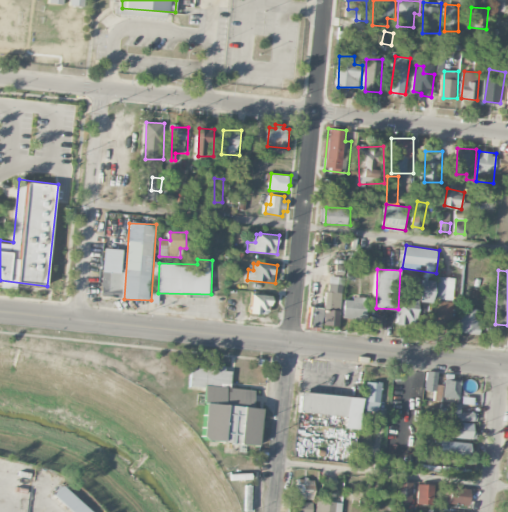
[(122,297),(123,272),(104,271),(103,296),(122,297)]
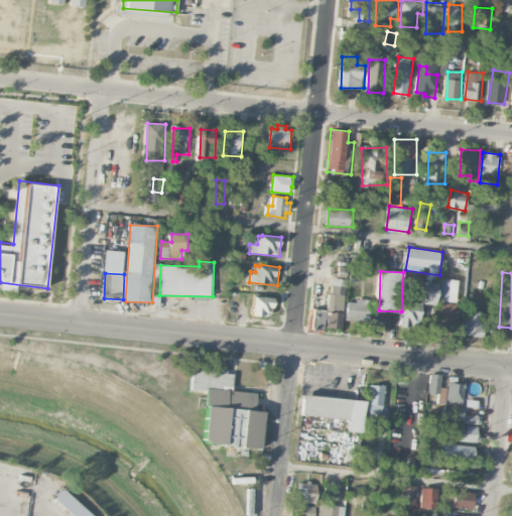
[(315,309),(313,327),(344,330),(348,279),(333,278),(331,310),(315,309)]
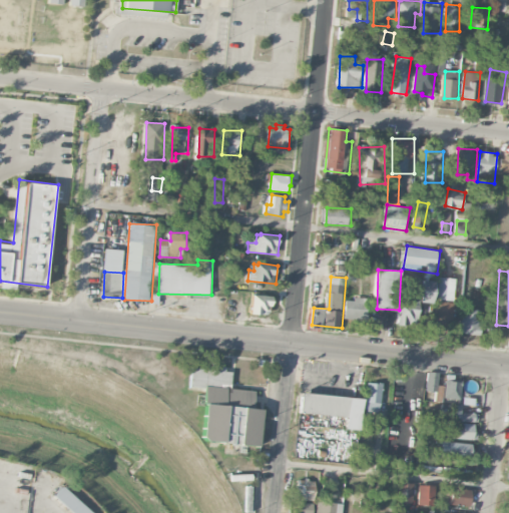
[(456,301),(456,278),(438,278),(437,300),(456,301)]
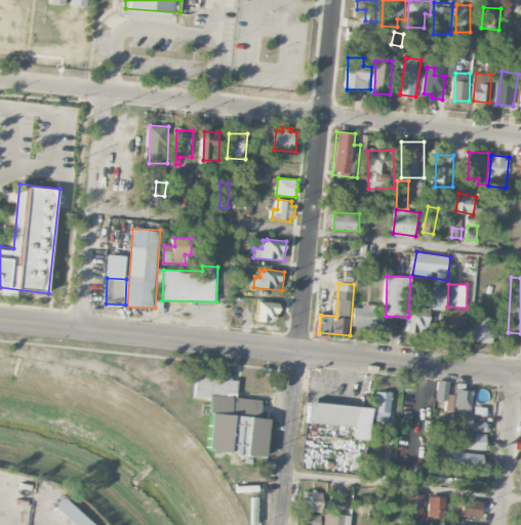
[(410,308),(409,332),(430,332),(431,309),(444,310),(445,287),(433,286),(433,291),(425,291),(425,308),(410,308)]
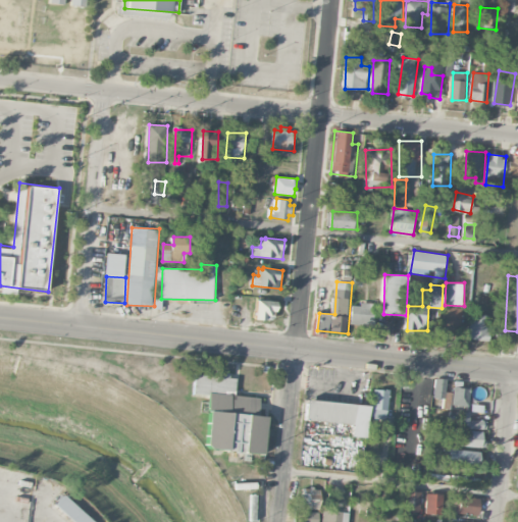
[(279,301),(259,300),(257,319),(273,321),(278,318),(279,301)]
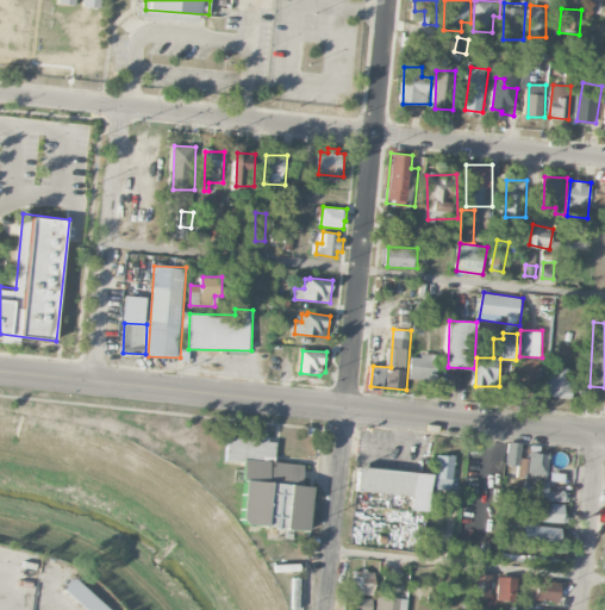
[(438,380),(440,355),(412,355),(411,379),(438,380)]
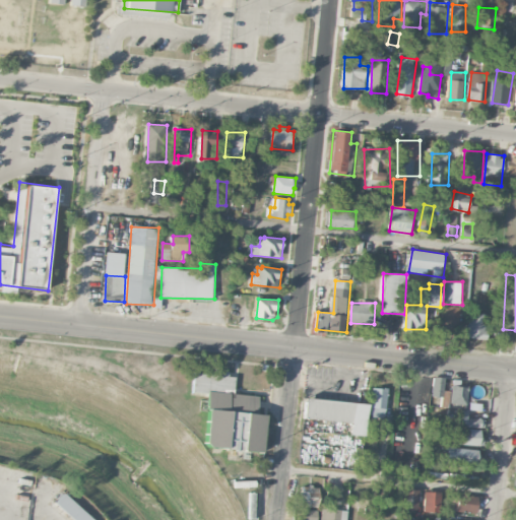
[(440,335),(458,337),(462,308),(444,305),(440,335)]
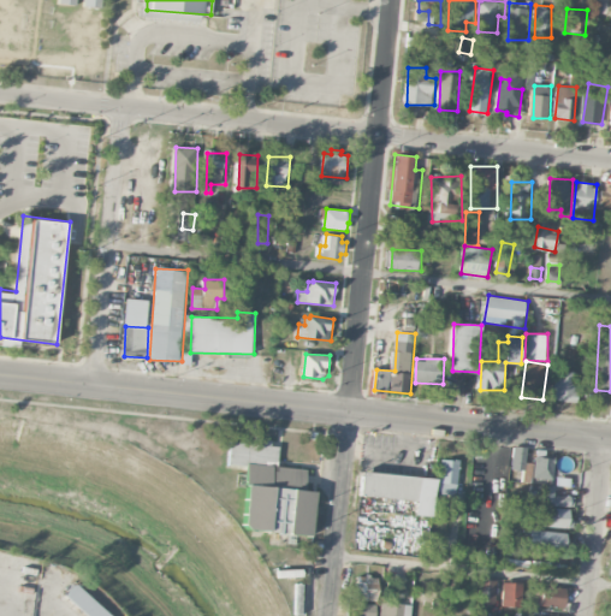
[(577,402),(577,372),(557,371),(556,401),(577,402)]
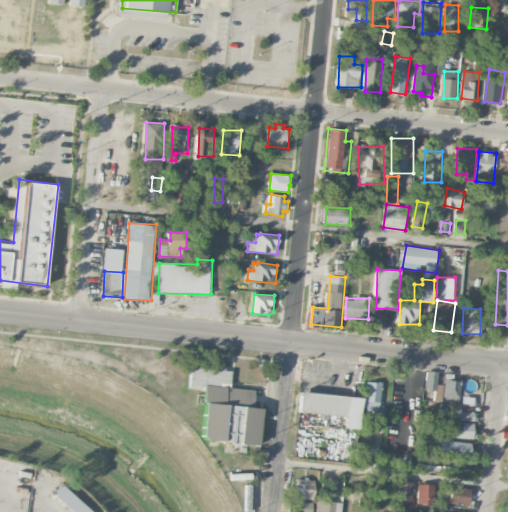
[(194,367),(191,385),(206,388),(204,403),(207,403),(203,436),(207,440),(211,441),(221,442),(259,446),(264,409),(255,408),(257,390),(232,387),(234,371),(194,367)]
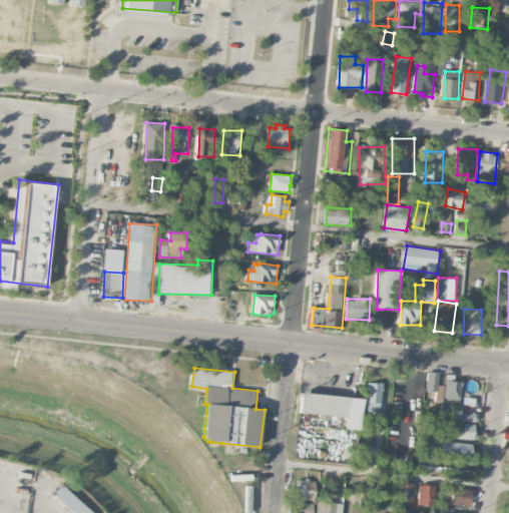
[(429,391),(440,391),(441,372),(430,372),(429,391)]
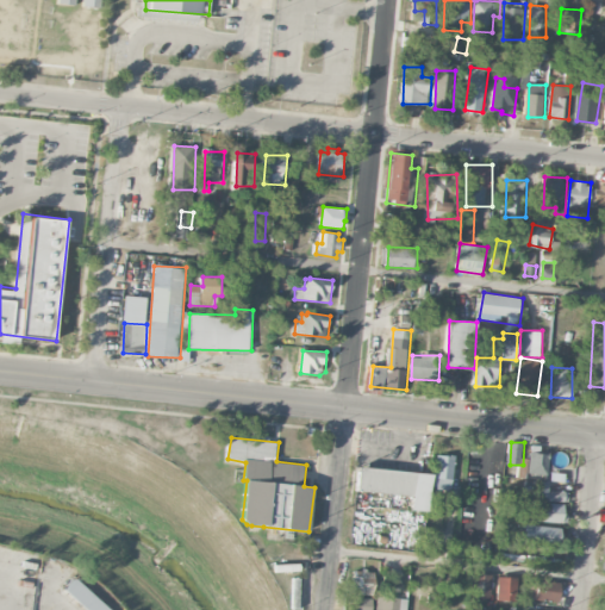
[(552,454),(531,453),(530,473),(550,474),(552,454)]
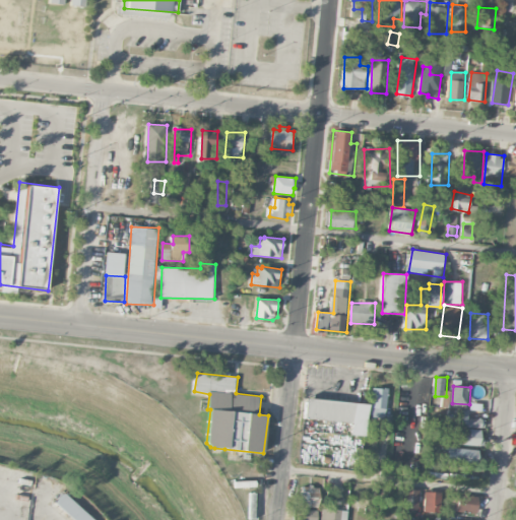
[(389,416),(390,388),(374,388),(373,416),(389,416)]
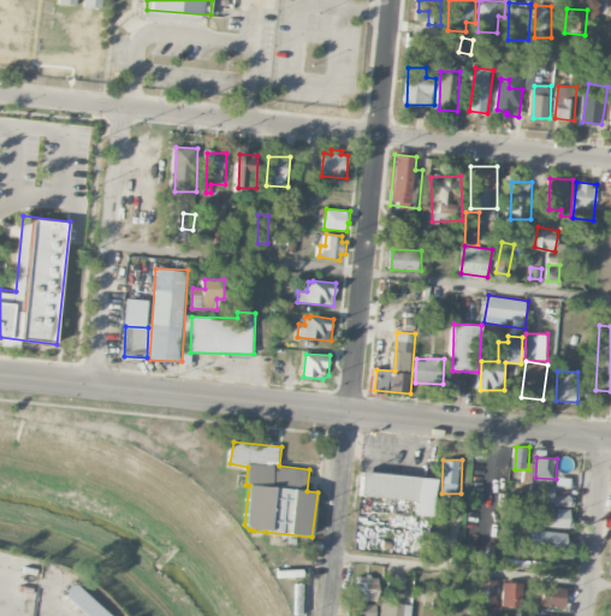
[(363,497),(419,499),(419,515),(435,516),(438,477),(365,473),(363,497)]
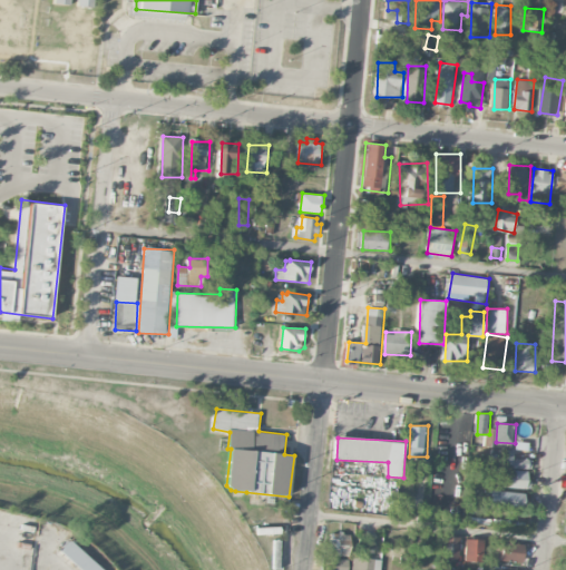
[(534,468),(534,460),(514,459),(514,450),(499,450),(499,468),(534,468)]
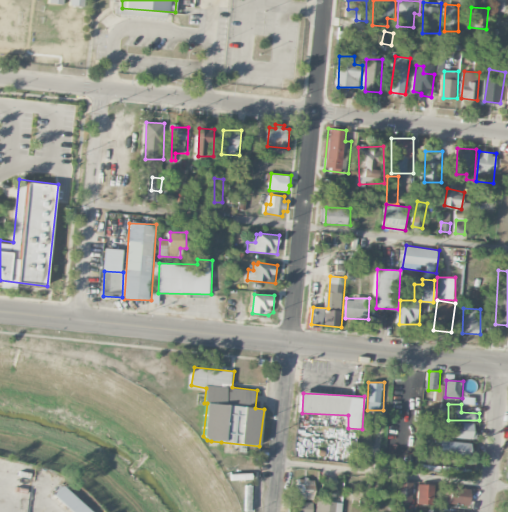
[(446,437),(476,438),(477,422),(447,421),(446,437)]
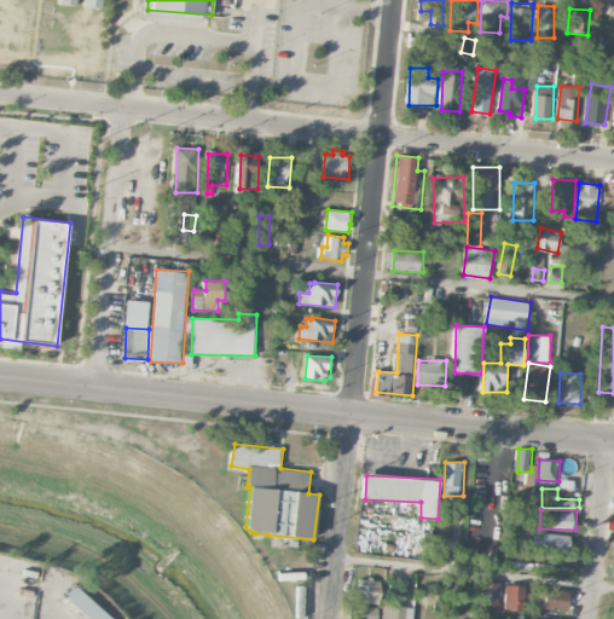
[(573,536),(537,532),(534,549),(571,554),(573,536)]
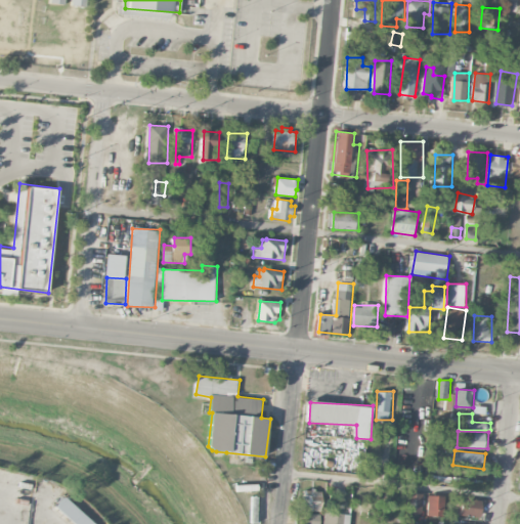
[(305,511),(323,511),(325,490),(305,489),(305,511)]
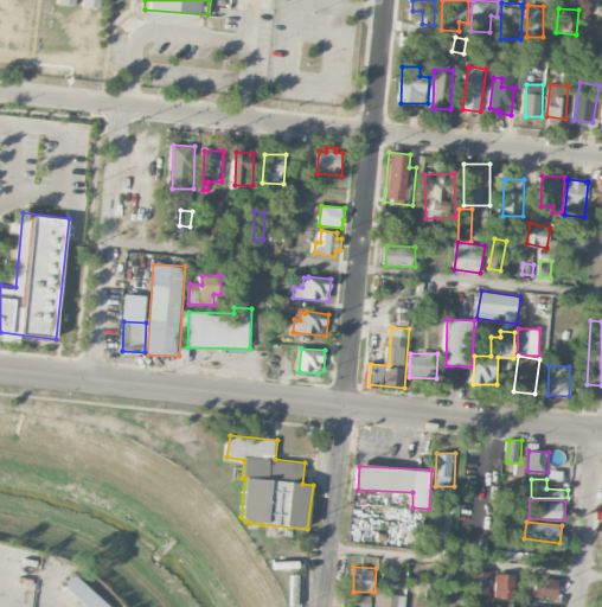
[(491,572),(472,570),(471,594),(491,595),(491,572)]
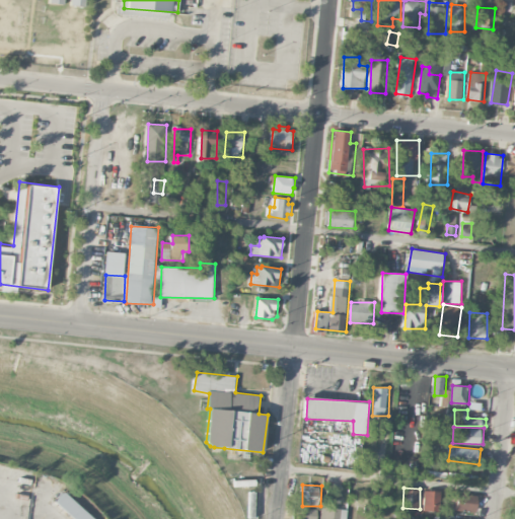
[(442,491),(426,491),(425,511),(442,511),(442,491)]
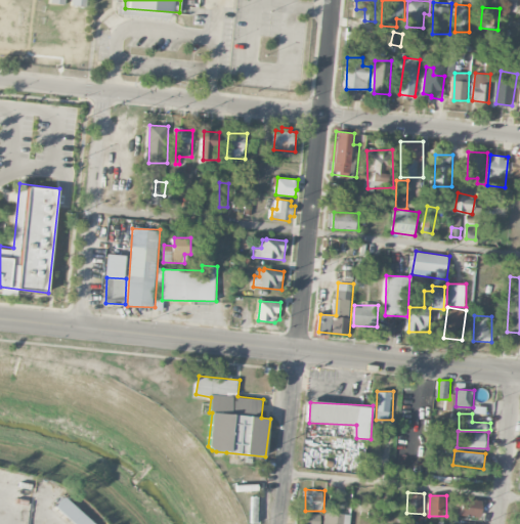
[(96,523),(67,496),(58,507),(77,523),(96,523)]
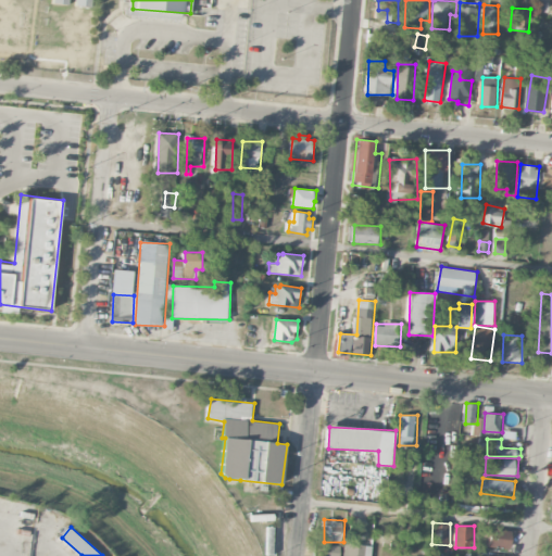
[(485,546),(512,547),(513,530),(485,529),(485,546)]
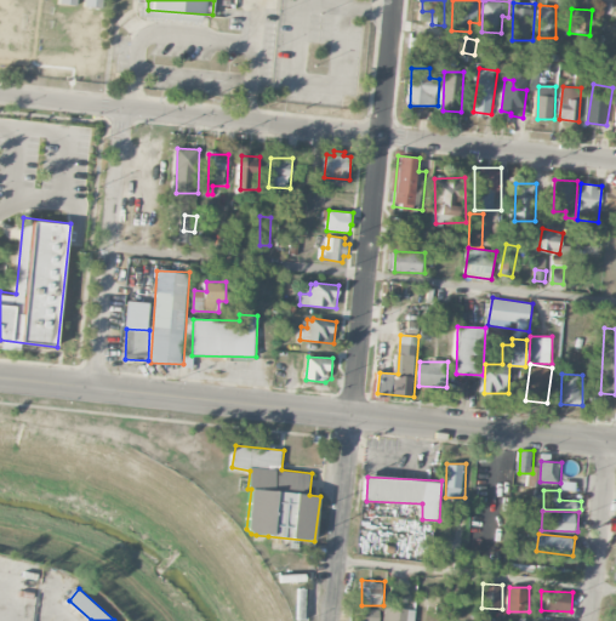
[(417,620),(418,609),(387,608),(386,620),(395,620),(394,620),(417,620)]
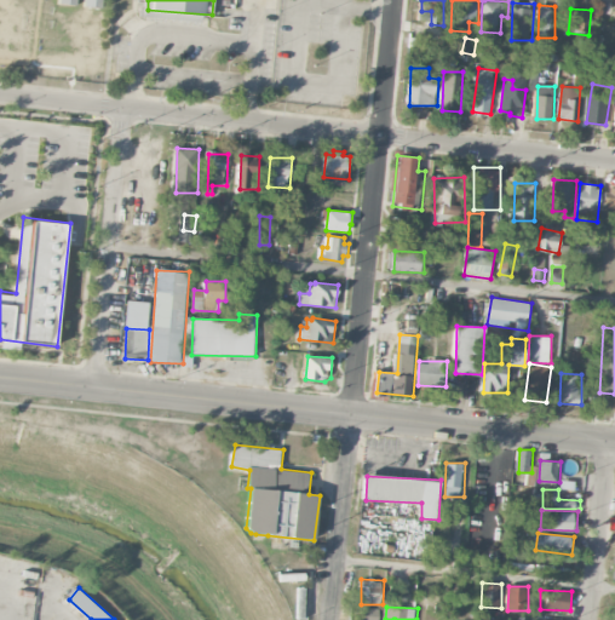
[(381,619),(381,608),(365,608),(363,619),(381,619)]
